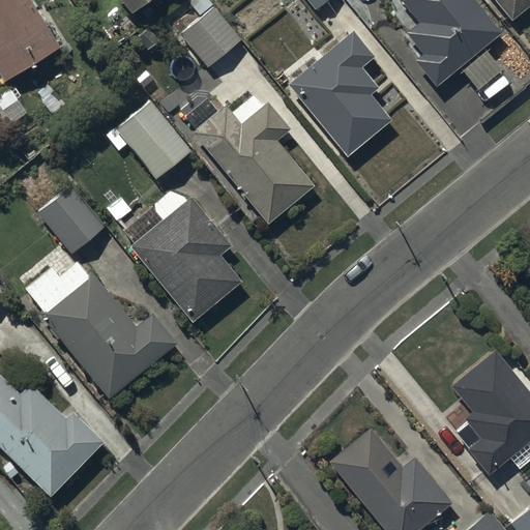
[(61,47),(31,0),(0,0),(0,79),(1,79),(2,82),(61,47)]
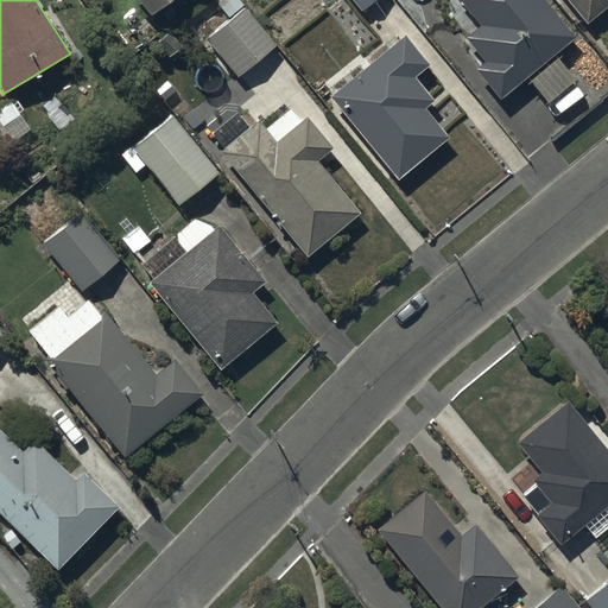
[(137,0),(149,14),(165,0),(137,0)]
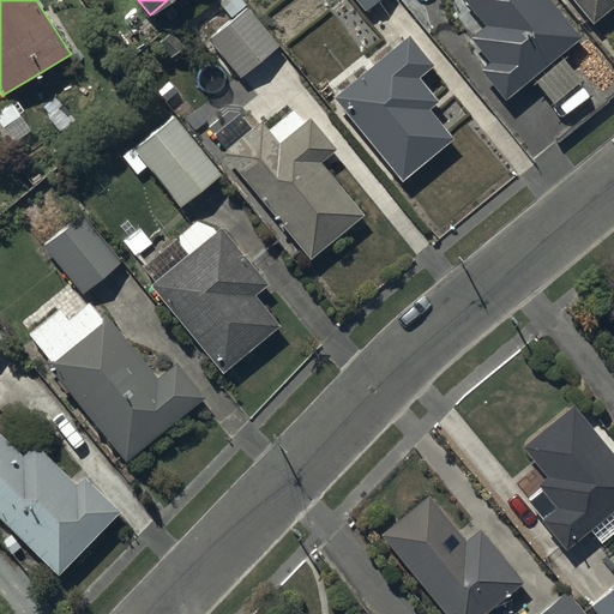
[(241,0),(216,0),(232,19),(208,38),(239,77),(278,46),(241,0)]
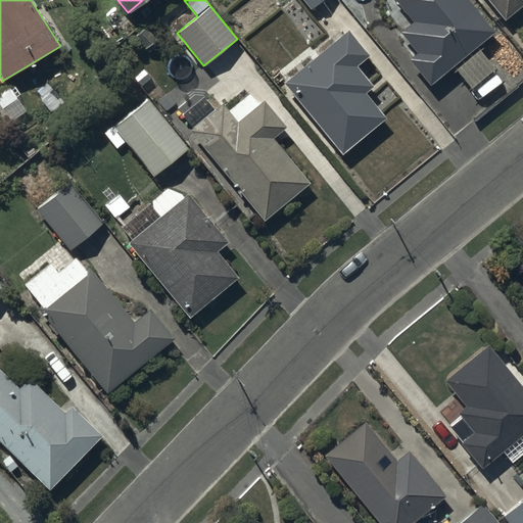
[(321,0),(302,0),(311,9),(321,0)]
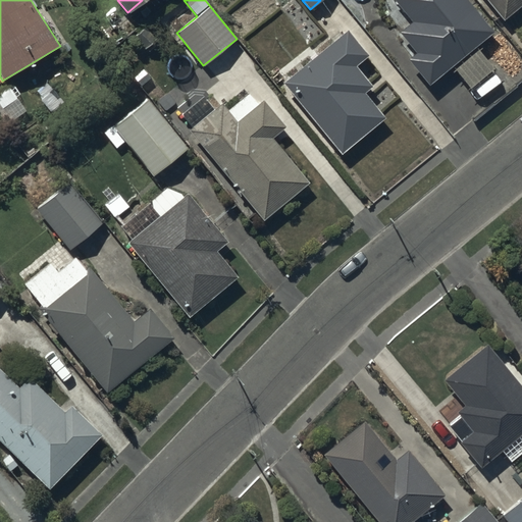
[(394,0),(411,20),(398,31),(415,51),(406,58),(428,86),(453,65),(470,88),(493,68),(476,46),(493,32),(467,0),(394,0)]
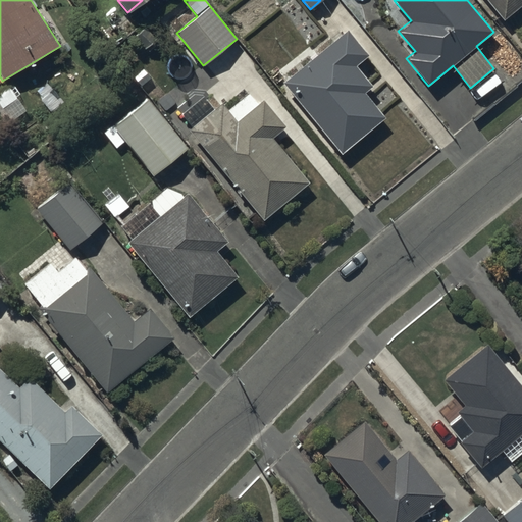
[(521,0),(486,0),(503,19),(521,3),(521,0)]
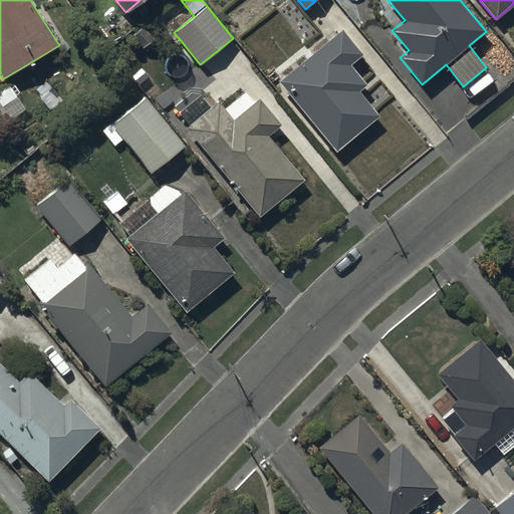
[(340,29),(277,80),(335,152),(379,115),(358,89),(365,84),(349,64),(361,54),(340,29)]
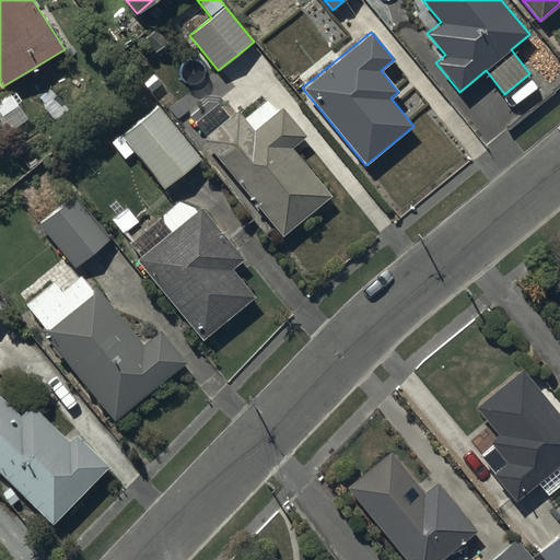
[(203,137),(201,139),(282,235),(331,195),(291,147),(305,136),(281,107),(253,130),(236,111),(229,116),(218,103),(193,124),(203,137)]
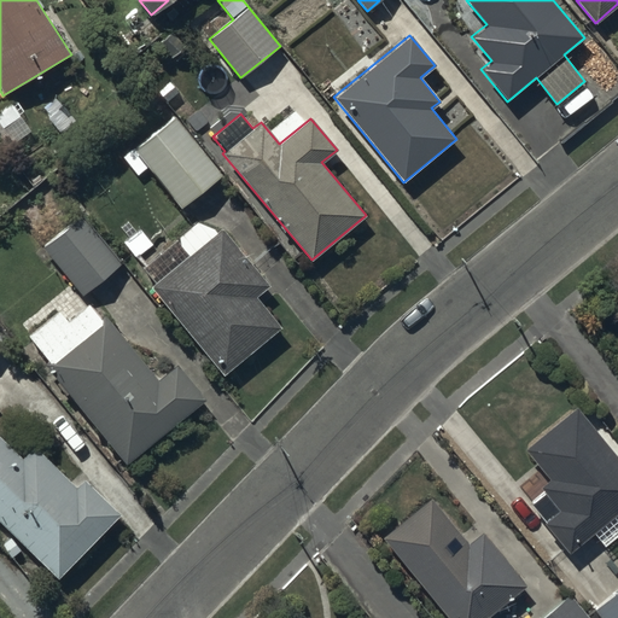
[(221,175),(174,116),(135,147),(134,145),(121,156),(136,175),(149,165),(182,207),(221,175)]
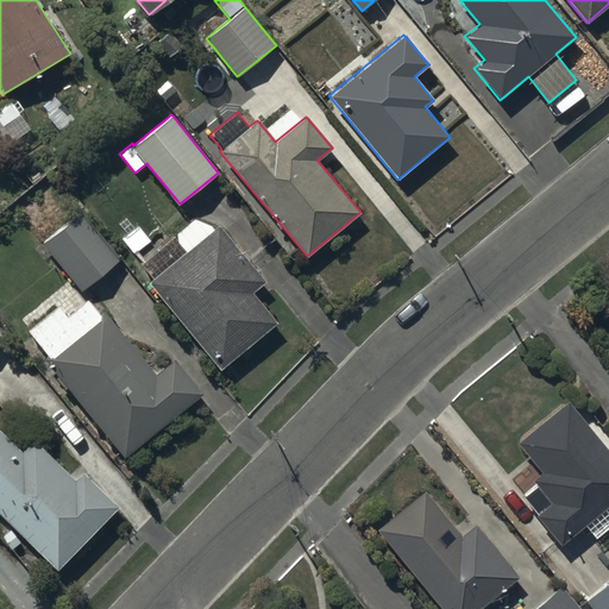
[(79,213),(42,244),(81,292),(118,261),(79,213)]
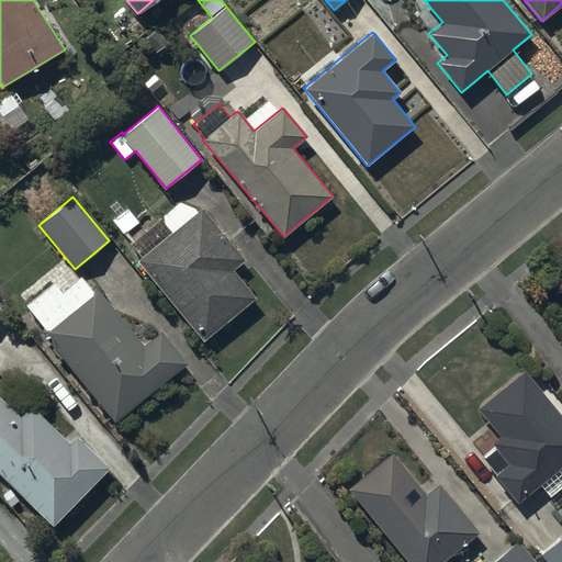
[(137,259),(136,259),(202,341),(256,298),(233,269),(244,260),(229,243),(233,240),(224,229),(222,231),(202,206),(199,210),(178,200),(127,243),(139,258),(137,259)]
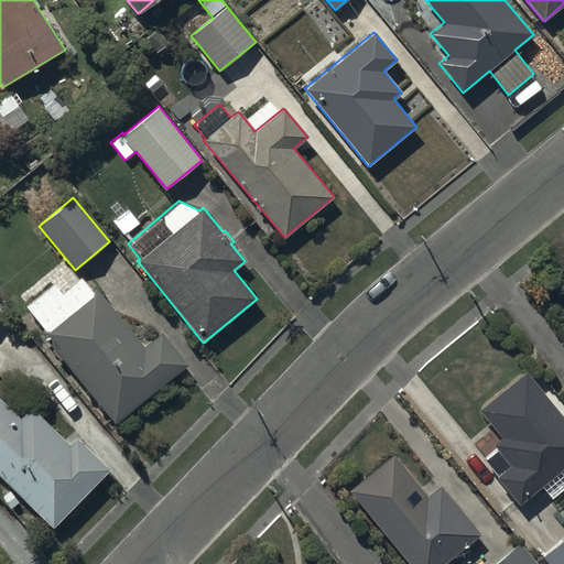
[(43,328),(39,332),(52,347),(50,349),(58,360),(62,359),(114,424),(188,366),(161,332),(144,346),(98,289),(93,293),(80,278),(61,293),(52,282),(24,305),(43,328)]
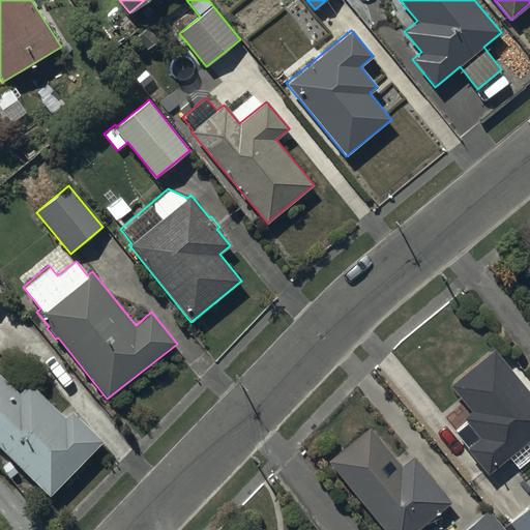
[(529,438),(529,391),(494,349),(450,384),(472,410),(463,418),(466,422),(455,431),(468,446),(466,448),(488,474),(529,438)]
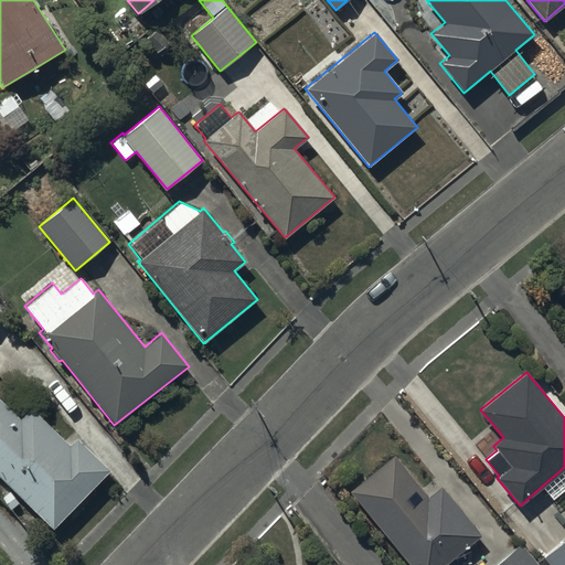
[(0,398),(0,477),(10,487),(0,497),(0,498),(11,509),(21,499),(52,530),(110,470),(76,437),(70,445),(31,407),(20,418),(0,398)]
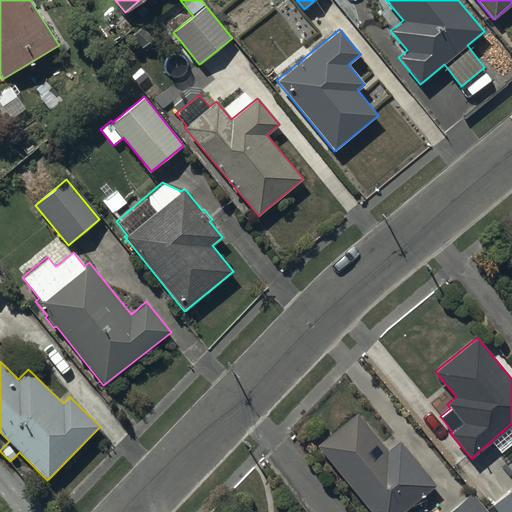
[(356,412),(316,444),(373,511),(404,511),(403,510),(435,483),(399,441),(388,450),(356,412)]
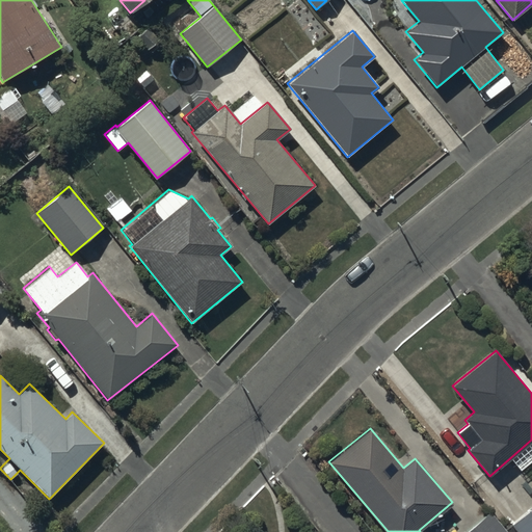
[(531,531),(531,507),(512,524),(519,531),(531,531)]
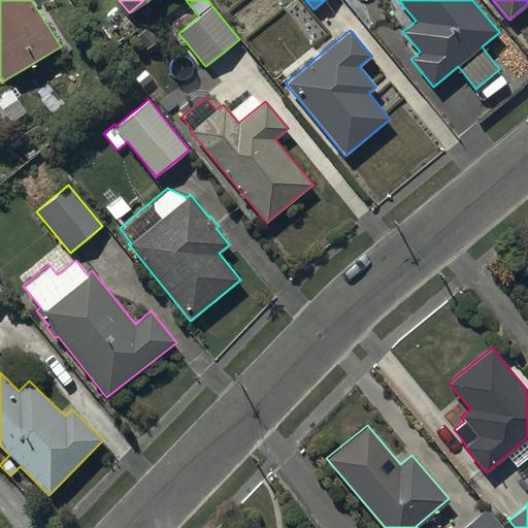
[(502,527),(487,508),(462,527),(502,527)]
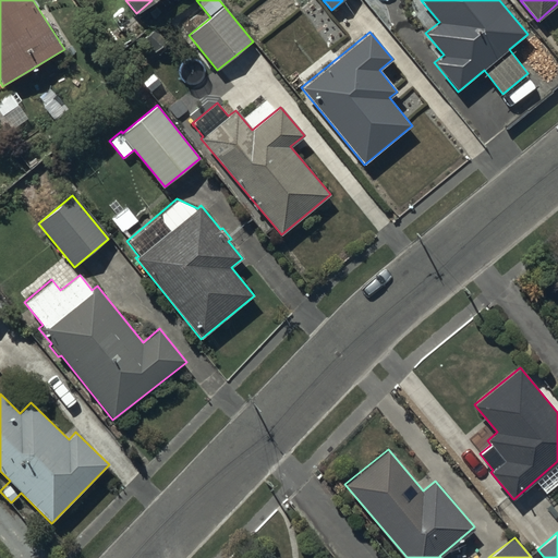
All buildings are outlined.
